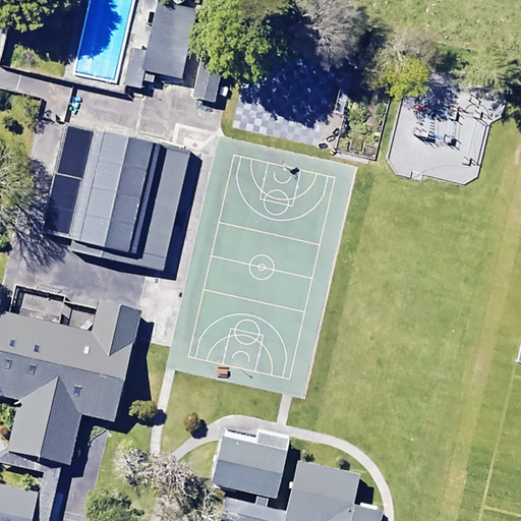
[(132,50),(125,84),(138,87),(140,78),(152,80),(153,74),(182,80),(196,9),(158,1),(147,53),(132,50)]
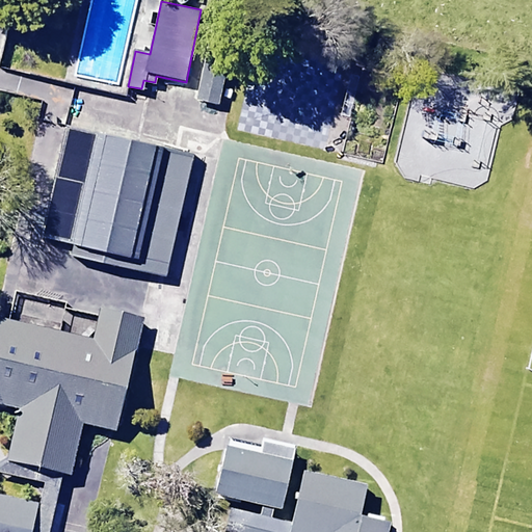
[(204,60),(195,99),(219,104),(228,64),(204,60)]
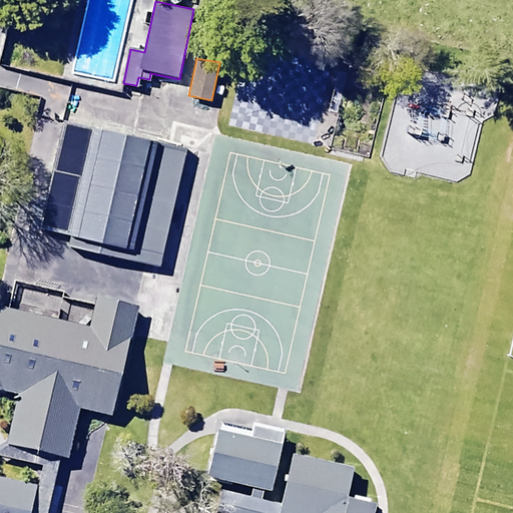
[(63,121),(39,229),(68,235),(66,246),(160,268),(186,149),(63,121)]
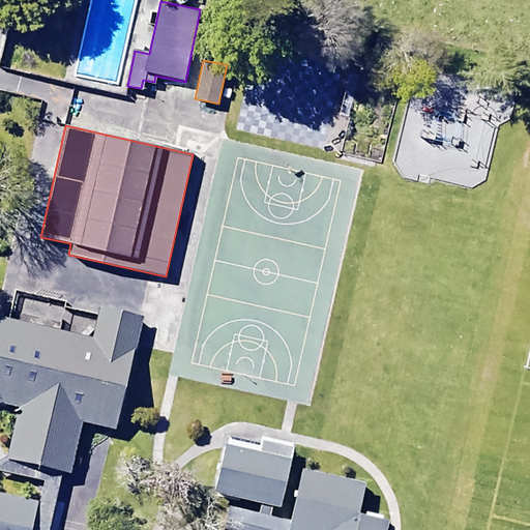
[(0,404),(17,409),(4,460),(71,476),(83,425),(116,434),(143,322),(101,312),(94,342),(0,319),(0,404)]
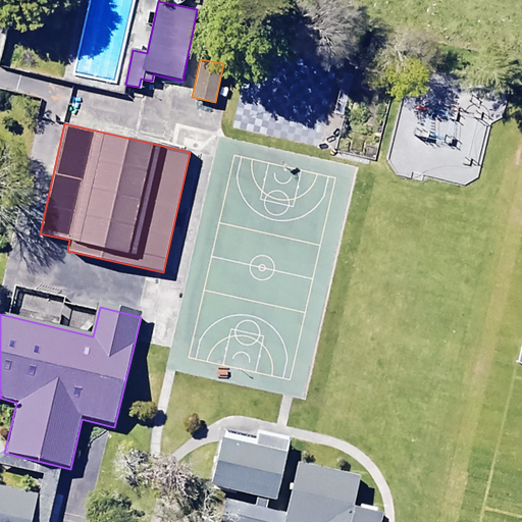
[(276,501),(292,436),(260,429),(258,438),(225,431),(212,488),(257,498),(255,509),(209,499),(203,521),(282,521),(284,514),(264,510),(266,499),(276,501)]
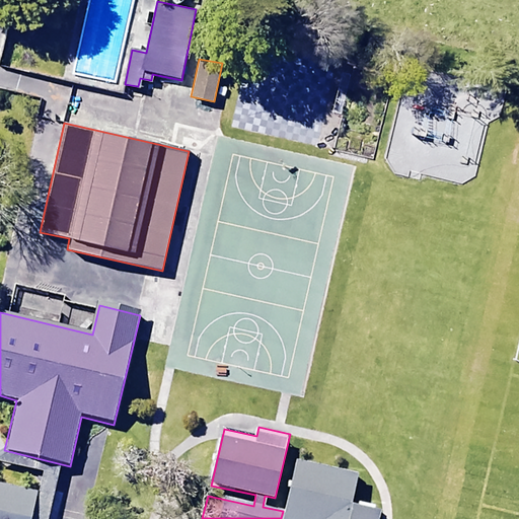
[(375,518),(377,514),(350,508),(357,475),(294,461),(283,511),(281,518),(375,518)]
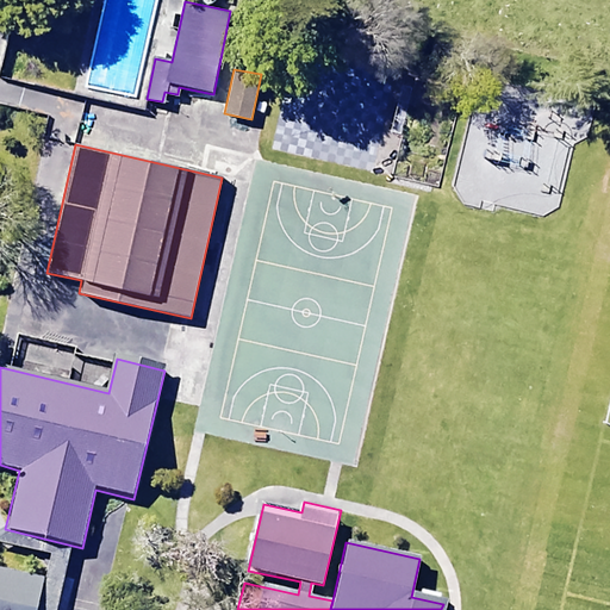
[(36,609),(43,580),(0,570),(0,609),(36,609)]
